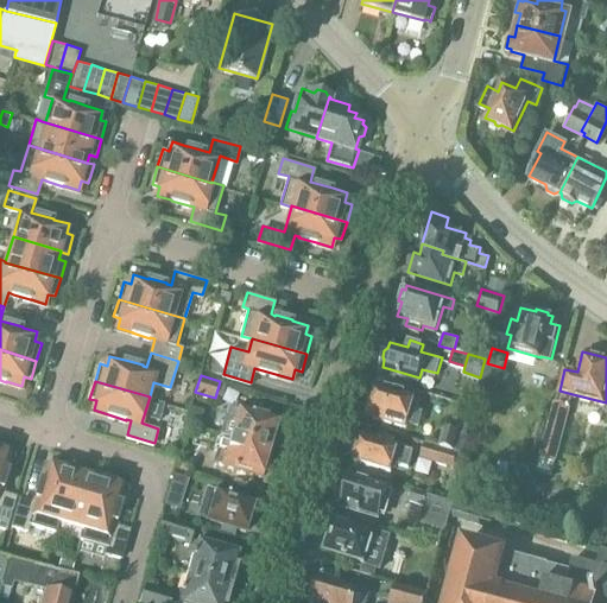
[(417,394),(417,393),(378,381),(373,397),(370,399),(368,405),(370,408),(368,412),(408,424),(408,423),(412,424),(422,395),(417,394)]
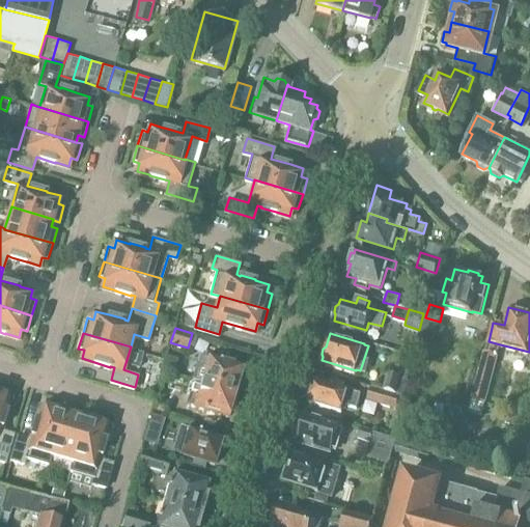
[(483,413),(500,344),(489,341),(486,350),(485,350),(471,410),(483,413)]
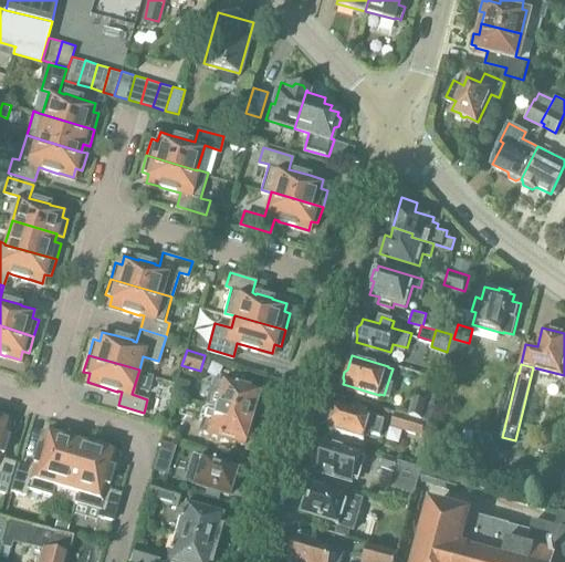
[(217,405),(255,417),(260,405),(257,402),(260,389),(217,376),(213,386),(210,385),(205,403),(217,406),(217,405)]
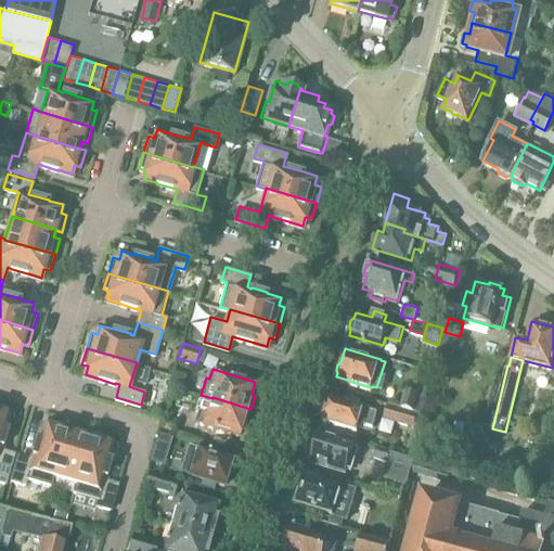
[(393,385),(388,401),(415,410),(421,394),(393,385)]
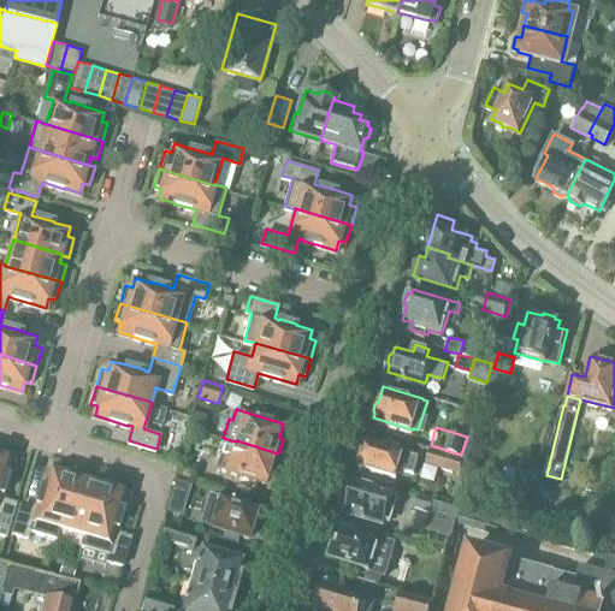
[(404,451),(404,450),(400,448),(401,440),(388,437),(385,444),(367,438),(366,445),(361,448),(360,454),(362,457),(360,464),(397,475),(400,468),(414,473),(419,456),(404,451)]
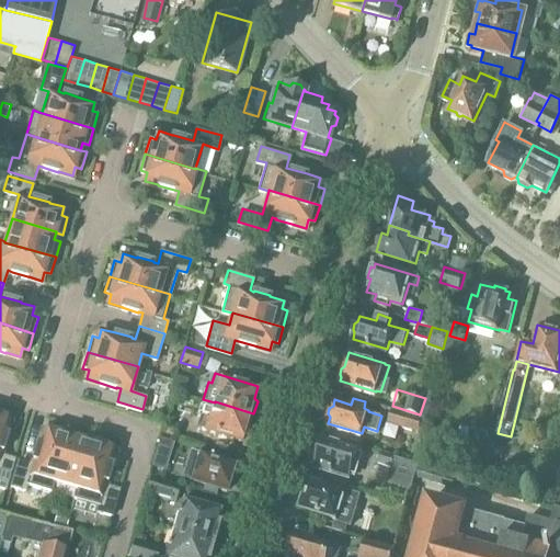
[(250,424),(253,413),(215,401),(215,402),(214,404),(205,401),(201,404),(198,411),(201,417),(198,424),(242,438),(246,425),(250,424)]
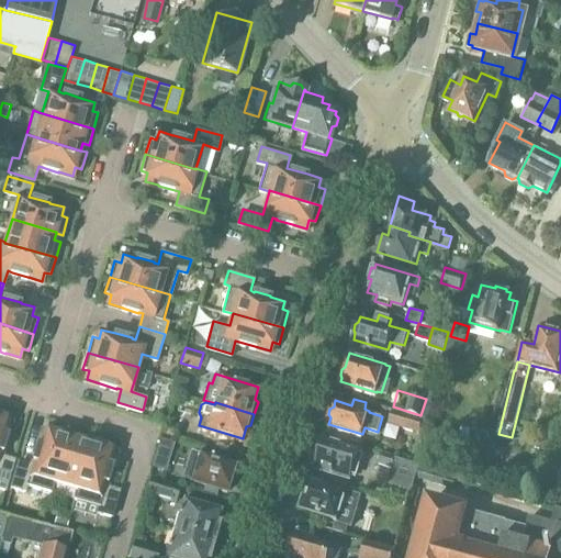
[(421,415),(393,406),(389,422),(418,432),(424,415),(421,415)]
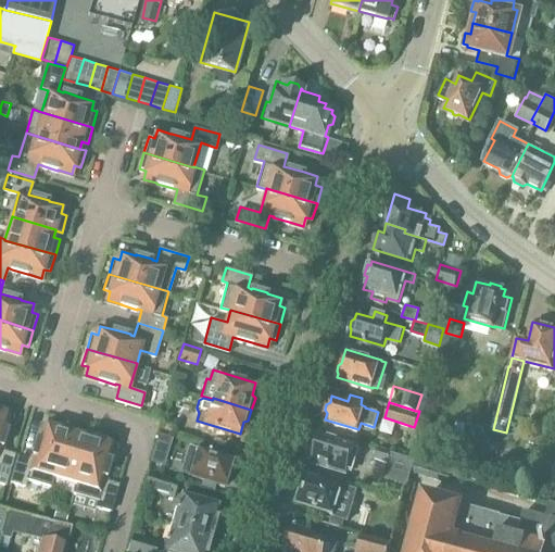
[(0,404),(0,480),(5,483),(14,453),(1,450),(3,446),(8,429),(12,415),(3,413),(5,406),(0,404)]
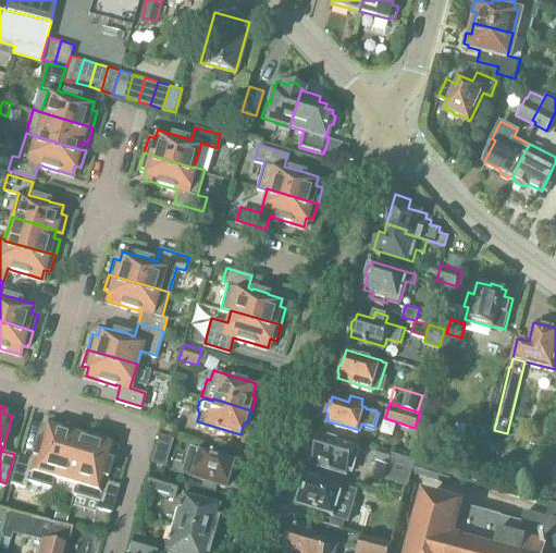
[(162,418),(160,429),(174,432),(176,422),(162,418)]
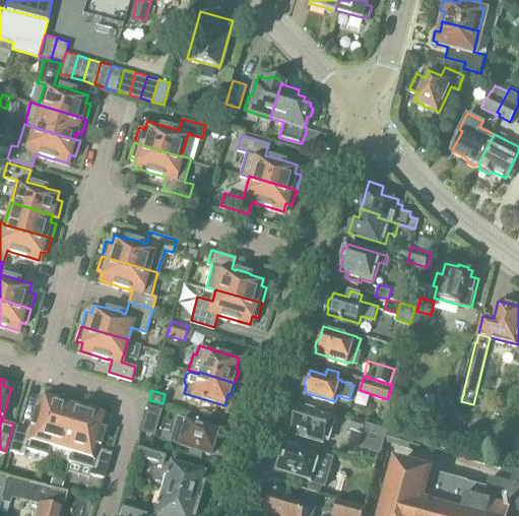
[(51,445),(63,402),(64,403),(65,398),(50,393),(48,399),(40,397),(36,409),(31,425),(30,429),(18,426),(11,449),(24,452),(25,447),(49,454),(52,445),(51,445)]
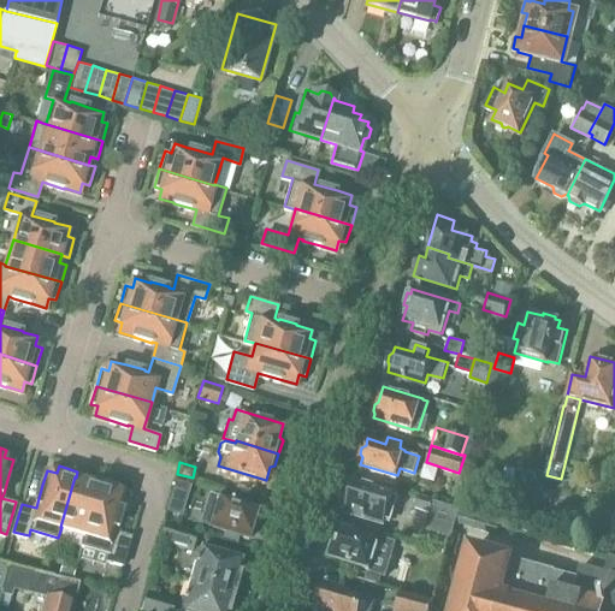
[(61,527),(86,534),(87,534),(102,479),(86,474),(83,480),(76,478),(75,476),(60,527),(61,527)]
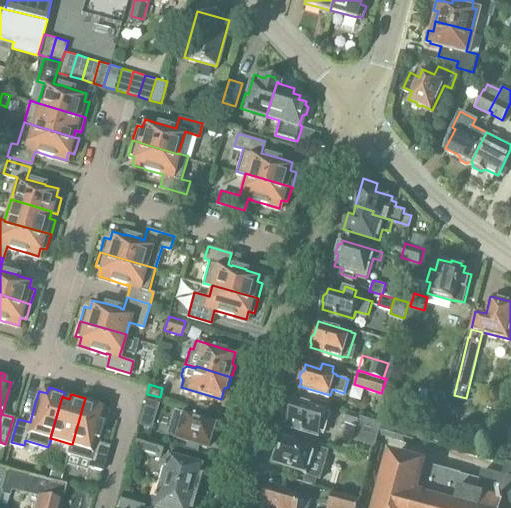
[(160,397),(147,394),(144,403),(157,407),(160,397)]
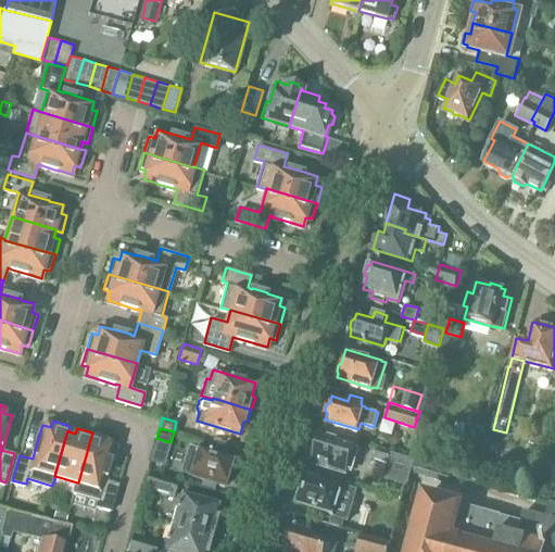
[(109,437),(92,433),(78,483),(77,483),(74,492),(99,500),(98,505),(111,509),(118,484),(105,480),(106,476),(108,476),(112,460),(115,446),(108,443),(109,437)]
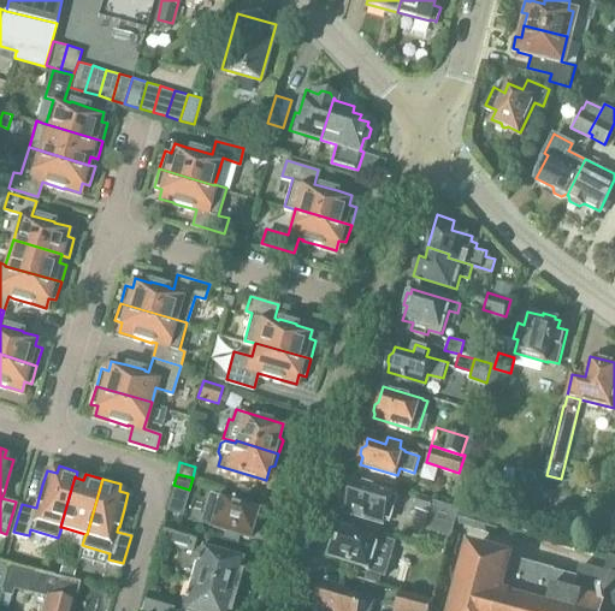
[(396,505),(400,491),(356,479),(352,493),(348,496),(346,502),(348,506),(347,510),(385,522),(391,504),(396,505)]
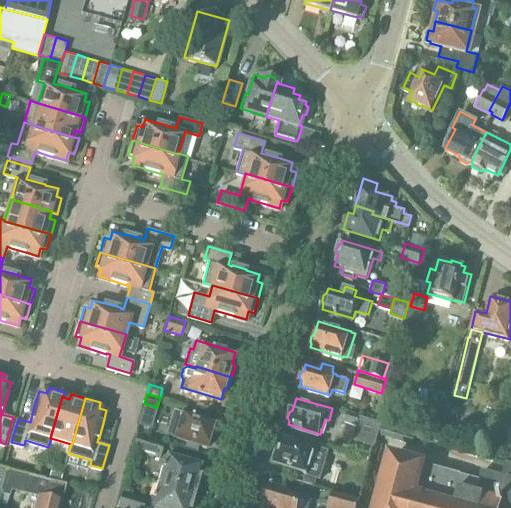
[(175,408),(172,417),(166,435),(174,437),(175,435),(207,444),(211,440),(212,434),(211,431),(215,420),(175,408)]
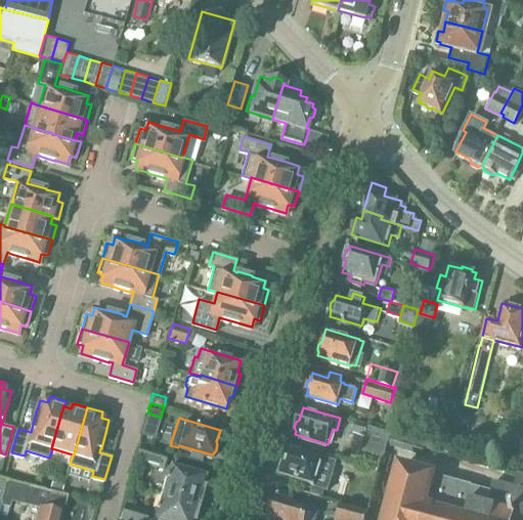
[(352,431),(365,435),(368,424),(355,420),(352,431)]
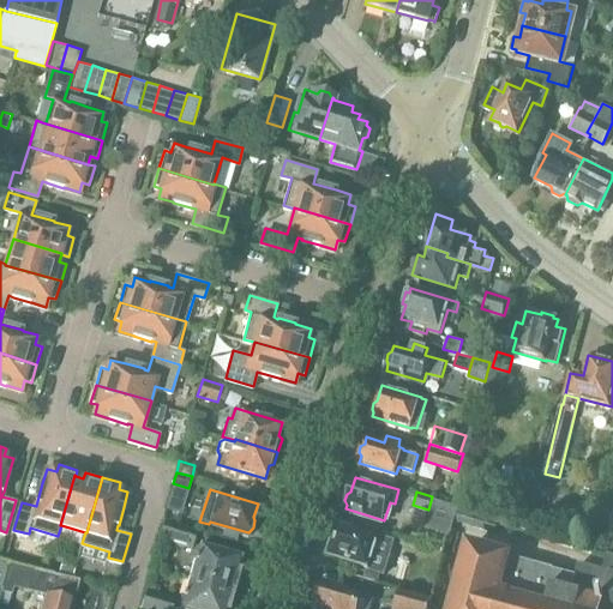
[(432,496),(428,510),(424,526),(450,534),(458,504),(432,496)]
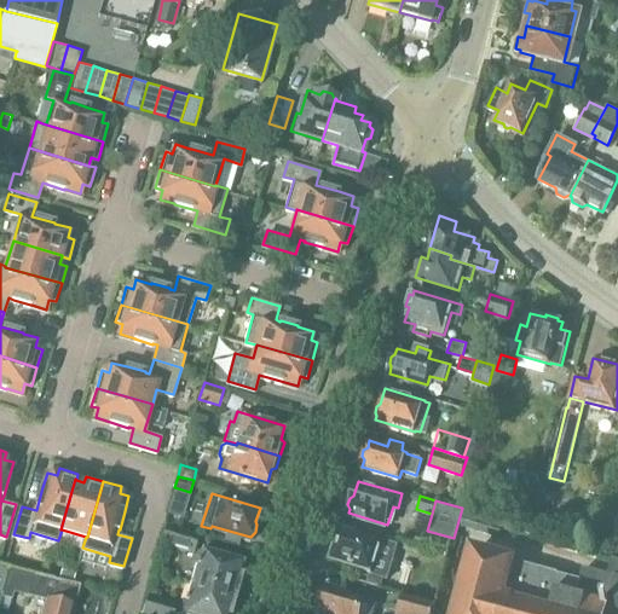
[(533,532),(544,534),(549,516),(538,513),(533,532)]
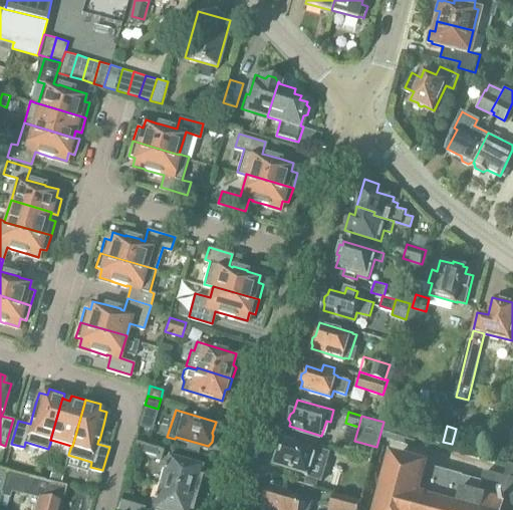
[(166,443),(138,435),(132,453),(161,461),(166,443)]
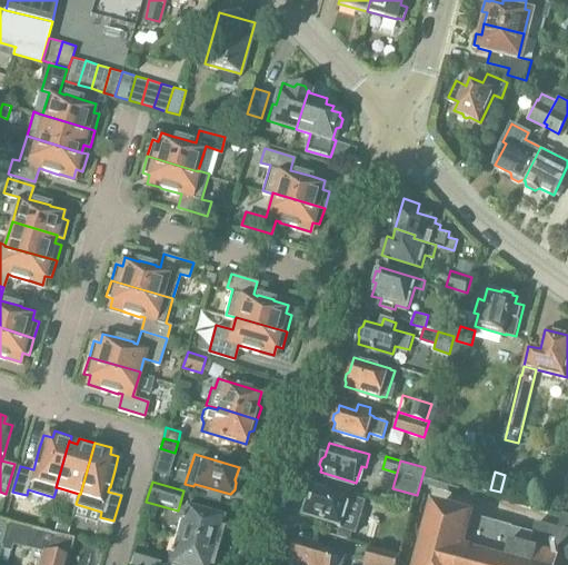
[(307,515),(345,526),(344,528),(357,532),(361,516),(361,517),(367,501),(338,492),(337,494),(315,488),(311,501),(308,499),(306,511),(308,512),(307,515)]
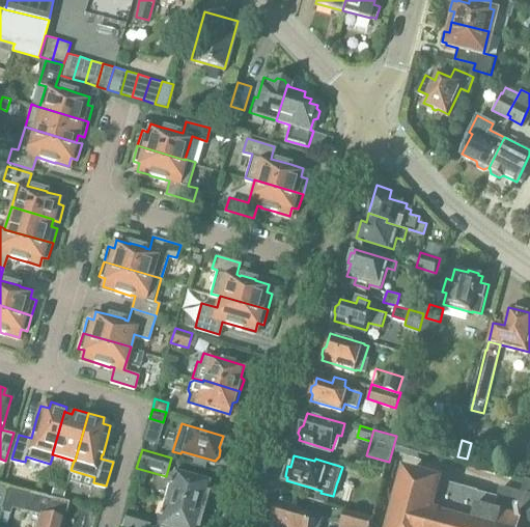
[(171,471),(164,498),(204,510),(212,483),(171,471)]
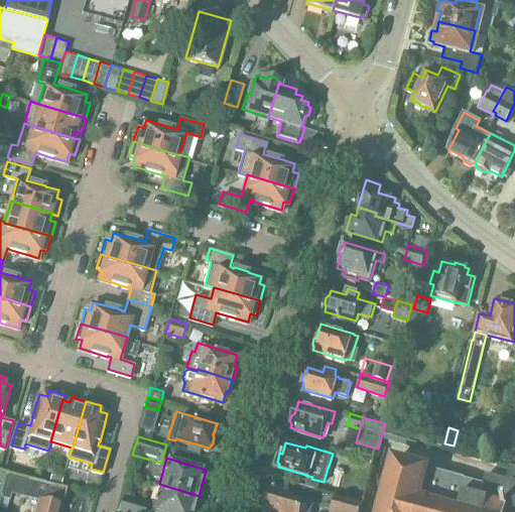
[(485,482),(395,460),(381,511),(514,511),(514,464),(512,463),(509,476),(488,471),(485,482)]
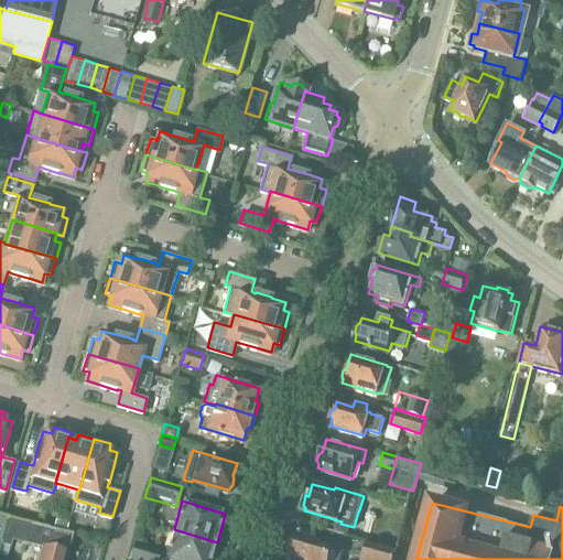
[(0,540),(2,540),(9,516),(0,513),(0,540)]
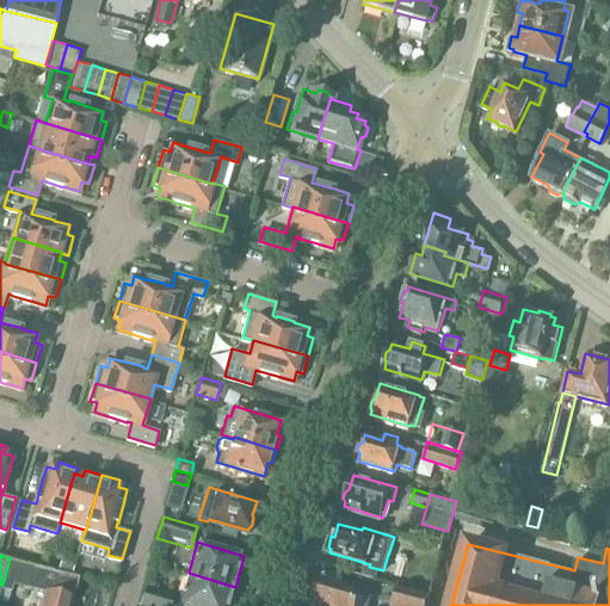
[(55,569),(10,558),(2,585),(2,587),(12,589),(14,582),(47,591),(42,605),(72,605),(80,576),(54,570),(55,569)]
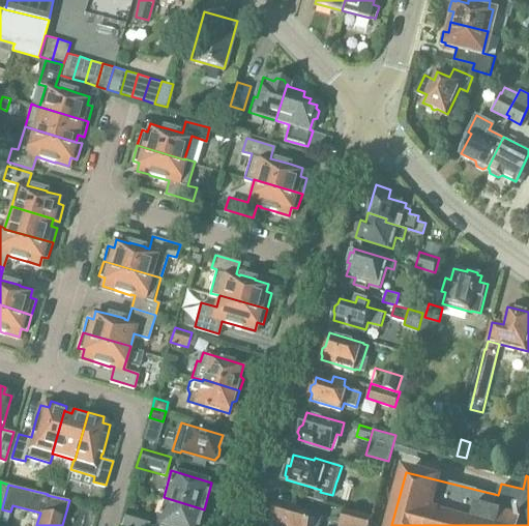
[(65,490),(53,487),(51,495),(63,497),(65,490)]
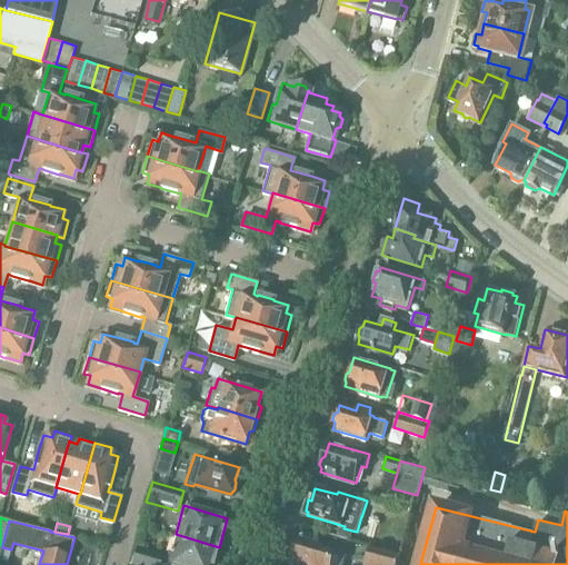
[(213,564),(219,547),(176,534),(167,563),(175,564),(213,564)]
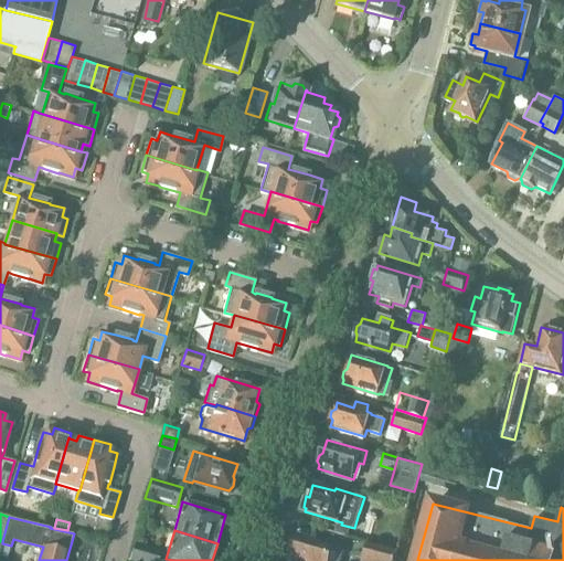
[(341,560),(346,547),(315,538),(315,539),(298,535),(295,546),(291,548),(289,554),(291,559),(290,560),(329,560),(330,558),(341,560)]
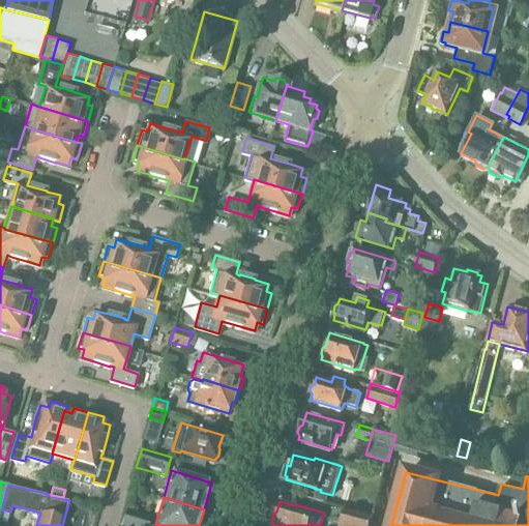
[(372,525),(375,515),(347,506),(341,525),(372,525)]
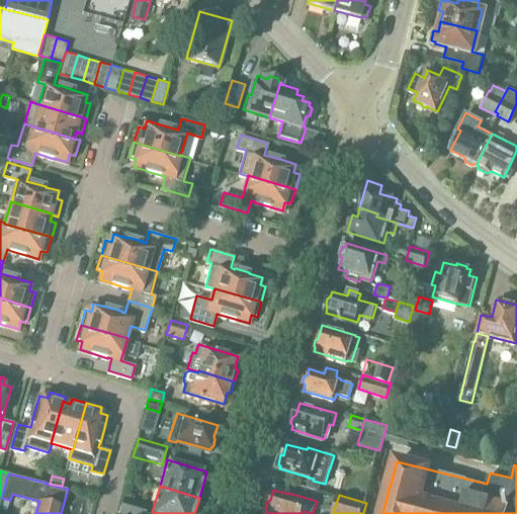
[(145,513),(148,504),(122,497),(117,513),(145,513)]
